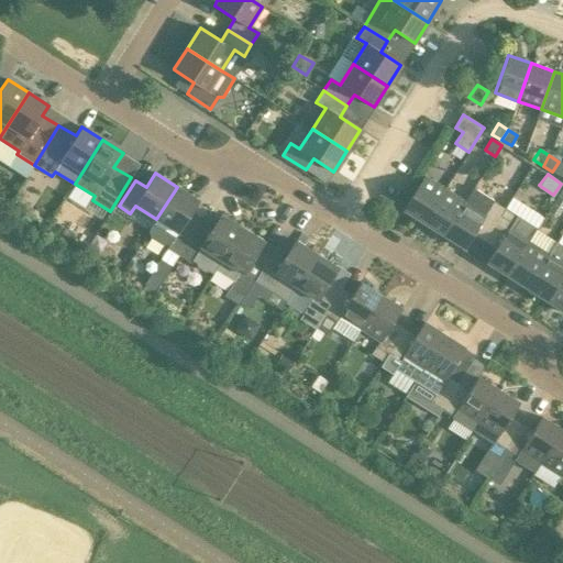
[(423,176),(403,210),(423,223),(444,189),(423,176)]
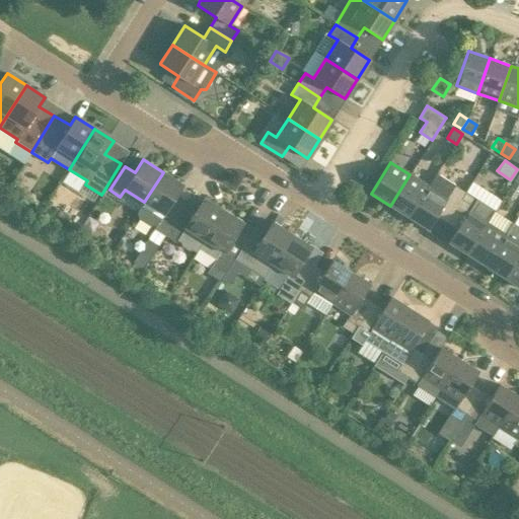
[(174,198),(182,184),(163,172),(144,202),(137,213),(139,220),(150,227),(157,225),(154,229),(164,236),(184,204),(174,198)]
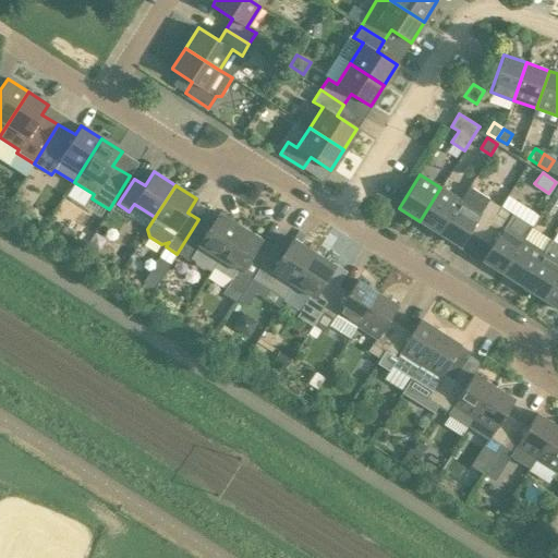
[(440,187),(420,221),(439,233),(461,201),(440,187)]
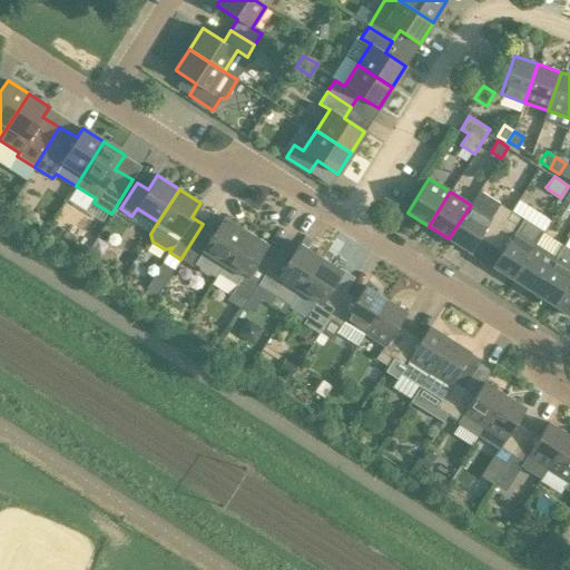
[(470,252),(479,238),(490,245),(511,212),(480,192),(471,205),(449,238),(470,252)]
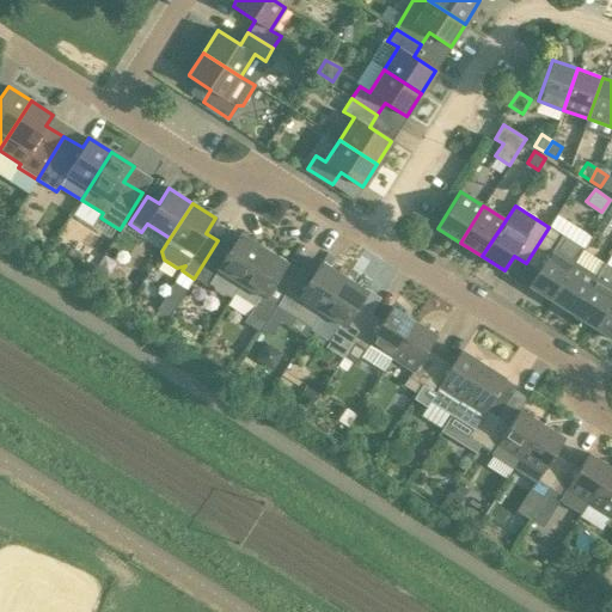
[(537,270),(528,286),(551,300),(574,263),(575,263),(583,249),(549,227),(526,263),(537,270)]
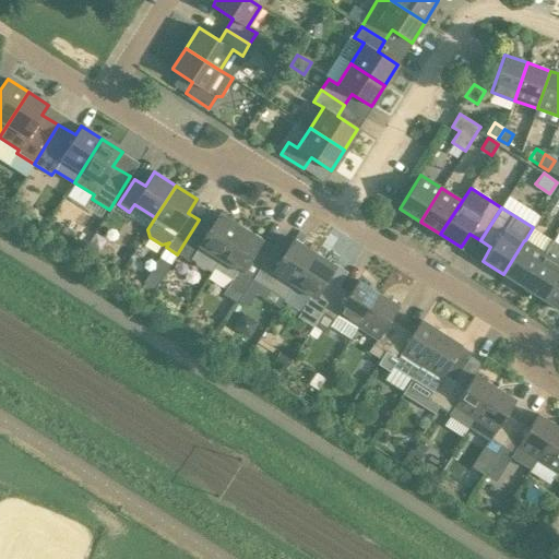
[(219,213),(210,227),(199,219),(177,254),(190,262),(191,259),(195,262),(197,265),(203,271),(207,270),(212,272),(214,268),(240,226),(219,213)]
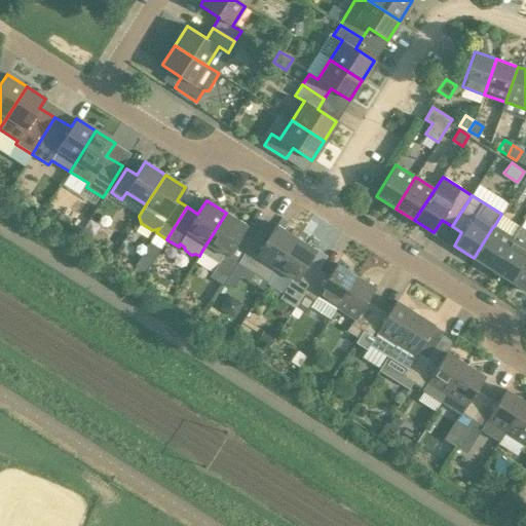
[(77,211),(69,224),(81,231),(89,218),(77,211)]
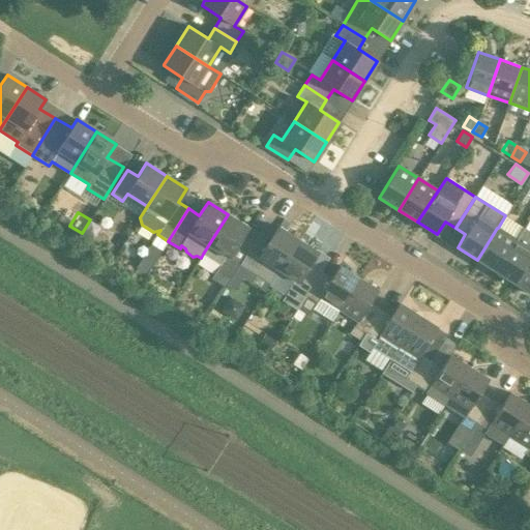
[(249,247),(239,240),(247,227),(228,214),(203,254),(219,264),(211,278),(225,287),(234,272),(239,264),(243,258),(249,247)]
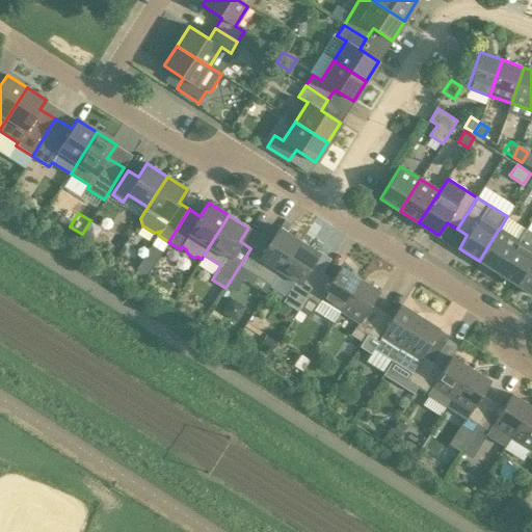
[(260,234),(250,248),(244,259),(240,265),(271,284),(299,240),(278,228),(270,241),(260,234)]
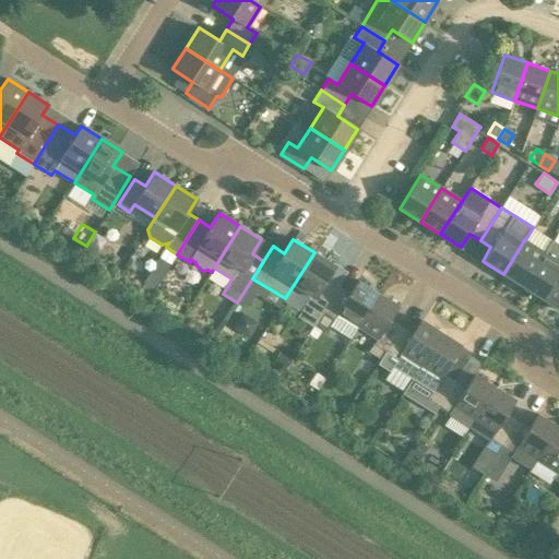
[(524,240),(503,274),(523,286),(544,252),(525,240),(524,240)]
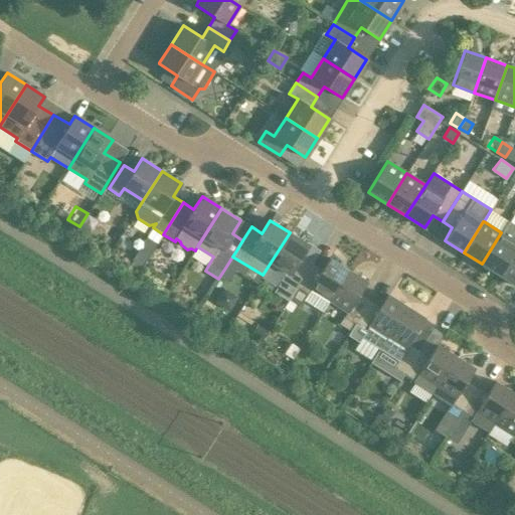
[(501,232),(482,264),(500,276),(514,251),(514,224),(509,221),(502,233),(501,232)]
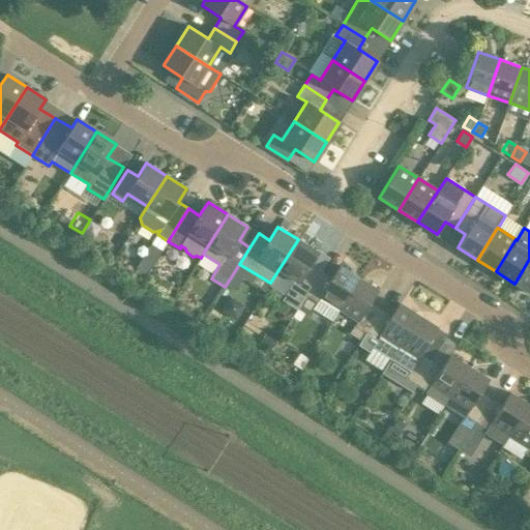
[(320,272),(310,265),(318,252),(298,239),(270,283),(287,293),(283,300),(296,310),(297,307),(320,272)]
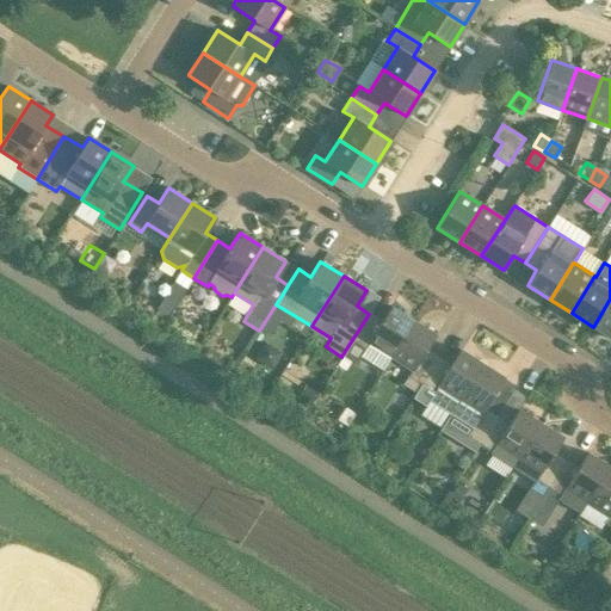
[(177,304),(165,297),(156,309),(168,318),(177,304)]
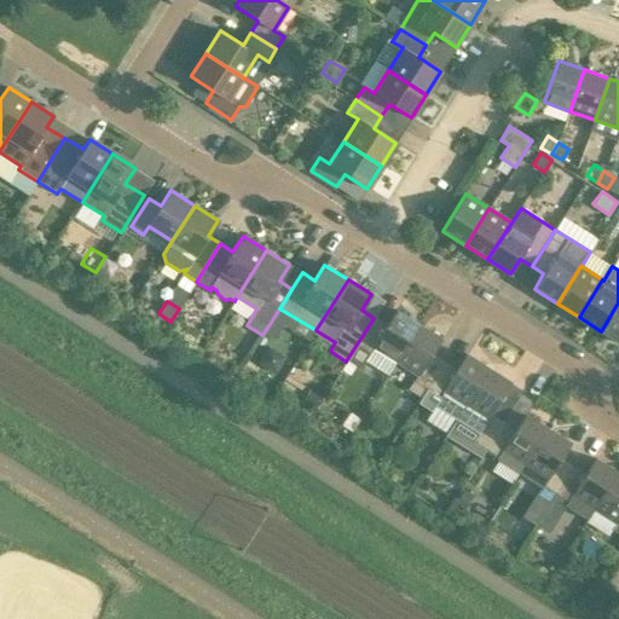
[(618,302),(601,331),(618,342),(618,302)]
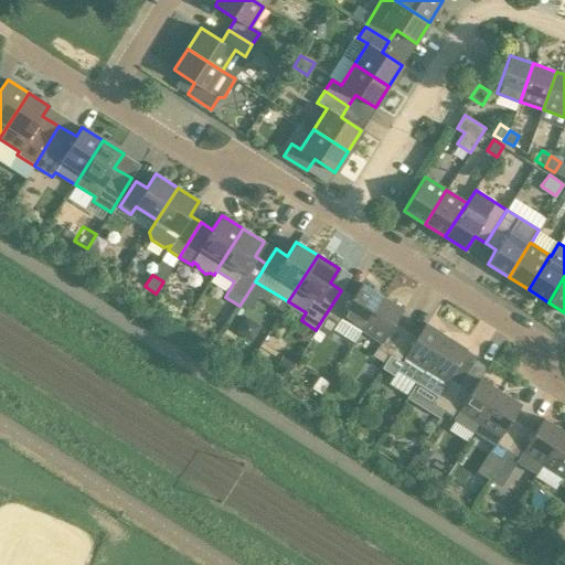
[(329,336),(341,318),(361,330),(382,296),(361,283),(353,297),(342,289),(341,290),(317,328),(329,336)]
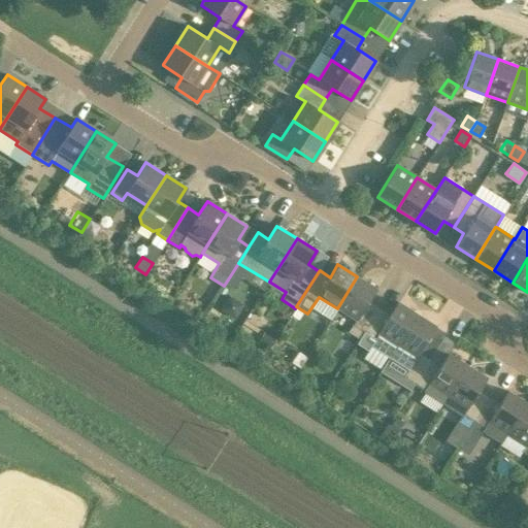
[(355,320),(348,332),(359,339),(363,332),(378,308),(368,301),(376,289),(357,276),(337,308),(355,320)]
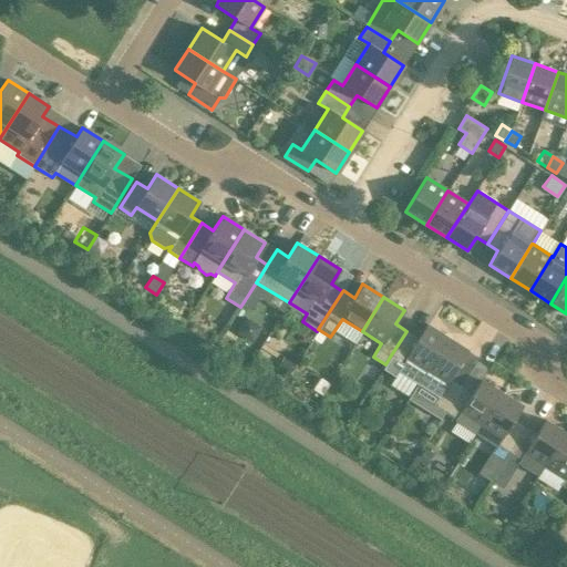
[(426,325),(418,338),(406,331),(390,357),(385,364),(383,369),(395,377),(399,372),(418,384),(447,338),(426,325)]
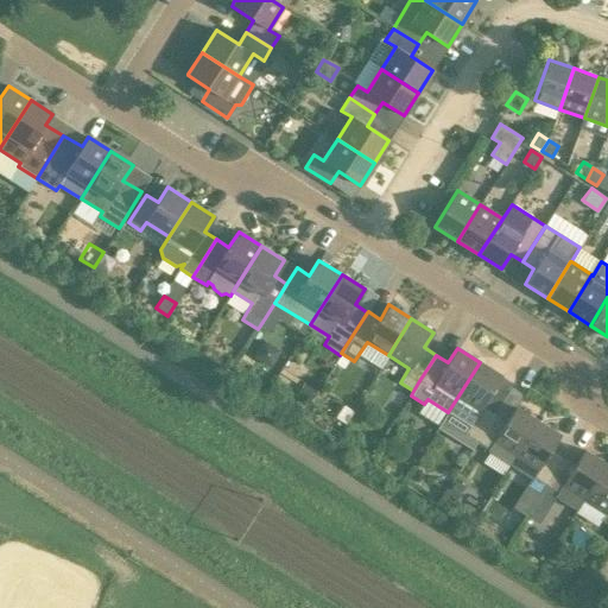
[(482,406),(502,375),(480,362),(448,412),(469,425),(463,434),(476,442),(494,413),(482,406)]
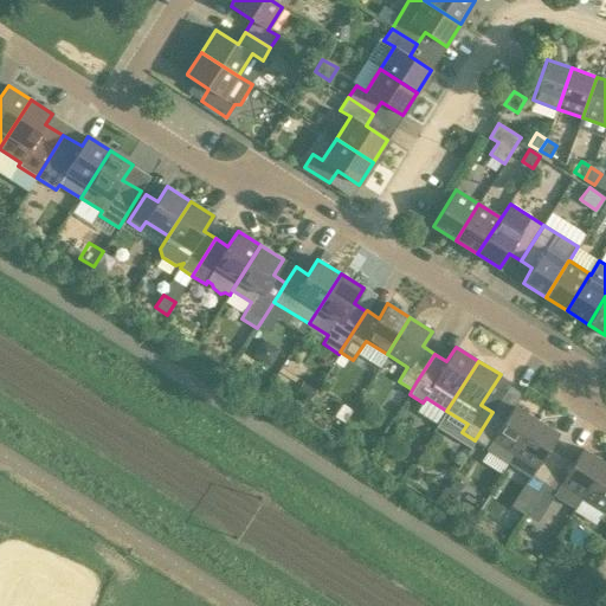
[(297,393),(308,399),(315,388),(303,381),(297,393)]
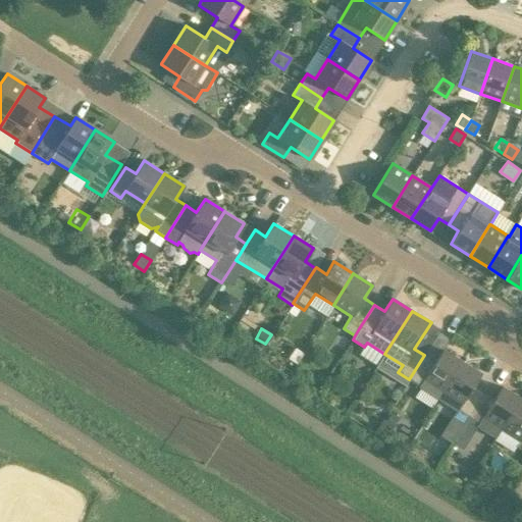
[(334,345),(344,351),(351,341),(342,334),(334,345)]
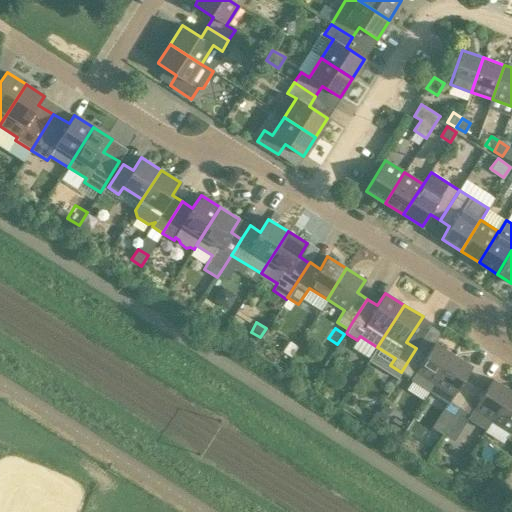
[(434,343),(426,355),(416,348),(401,372),(430,390),(453,354),(434,343)]
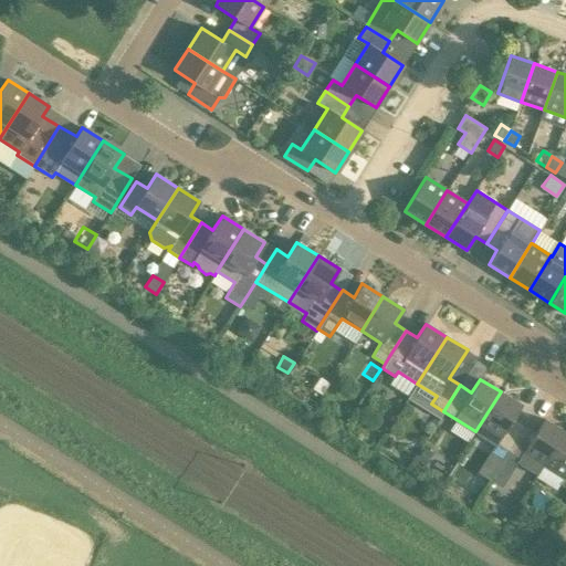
[(513,419),(522,405),(501,391),(475,431),(507,452),(524,426),(513,419)]
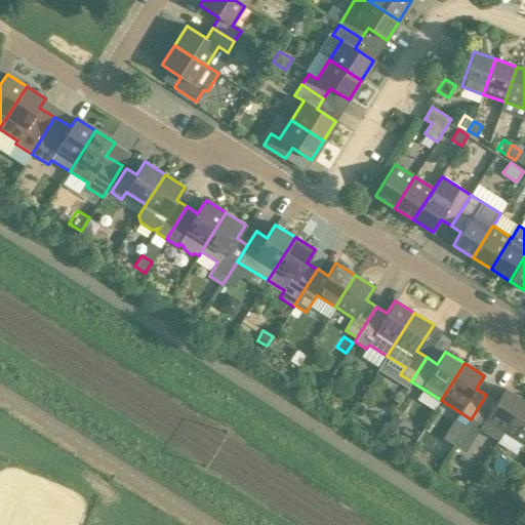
[(505,389),(496,401),(486,395),(471,419),(481,426),(480,429),(499,441),(505,433),(503,433),(524,401),(505,389)]
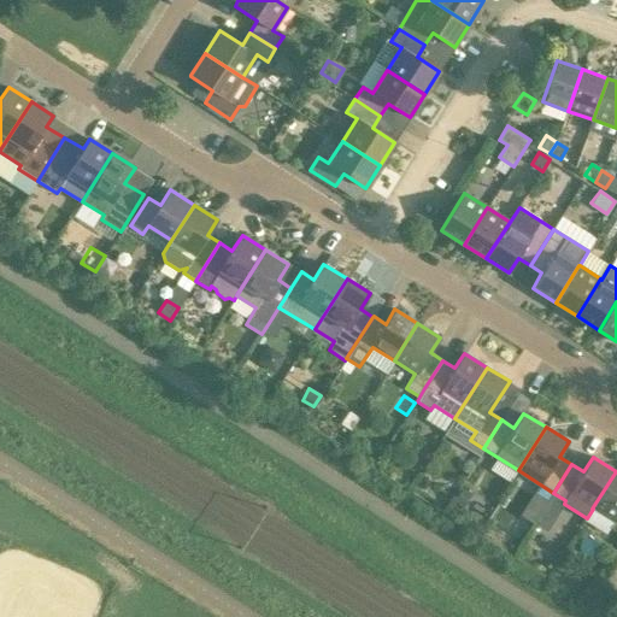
[(616,532),(616,471),(592,509),(593,509),(613,522),(610,528),(616,532)]
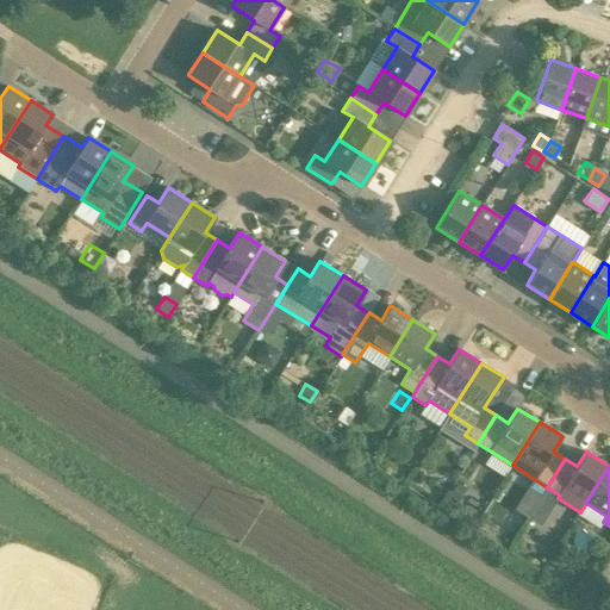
[(458,502),(466,489),(455,483),(448,495),(458,502)]
